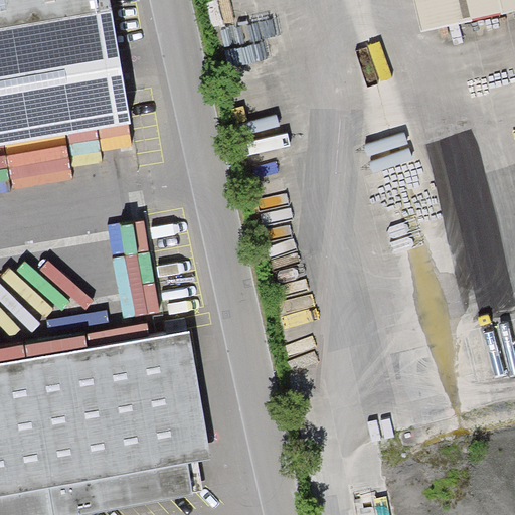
[(0,0),(0,145),(131,124),(110,0),(0,0)]
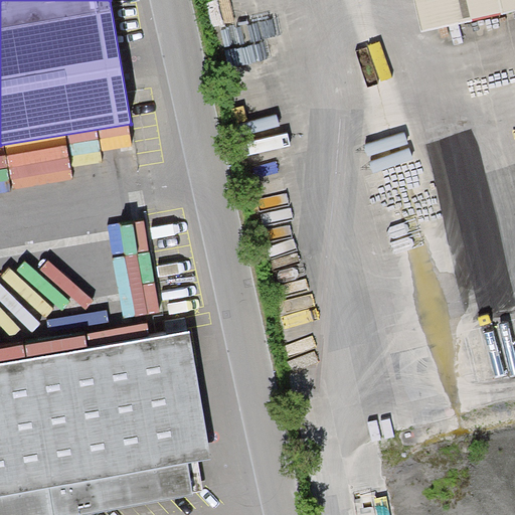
[(514,0),(415,0),(423,29),(514,9),(514,0)]
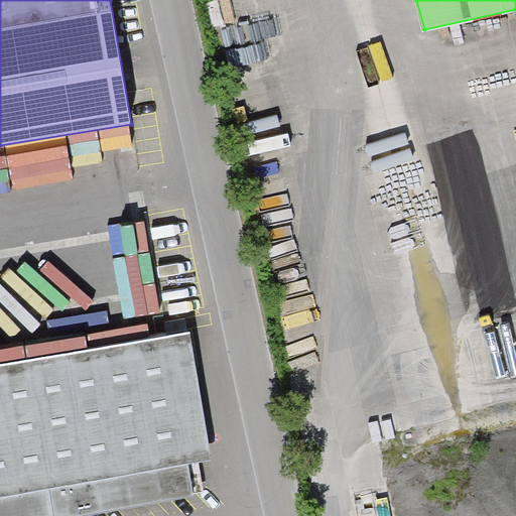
[(185,318),(165,321),(167,335),(187,332),(185,318)]
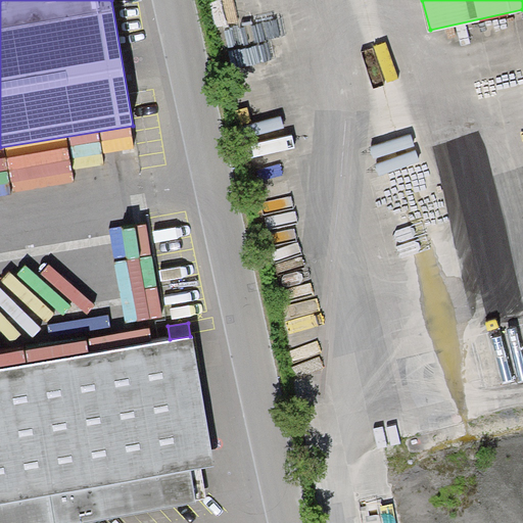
[(170,339),(0,369),(0,503),(190,469),(214,465),(190,336),(170,339)]
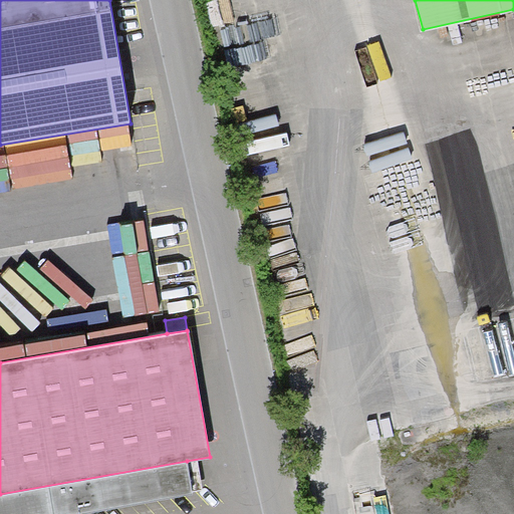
[(0,513),(66,513),(193,493),(187,461),(0,494),(0,513)]
